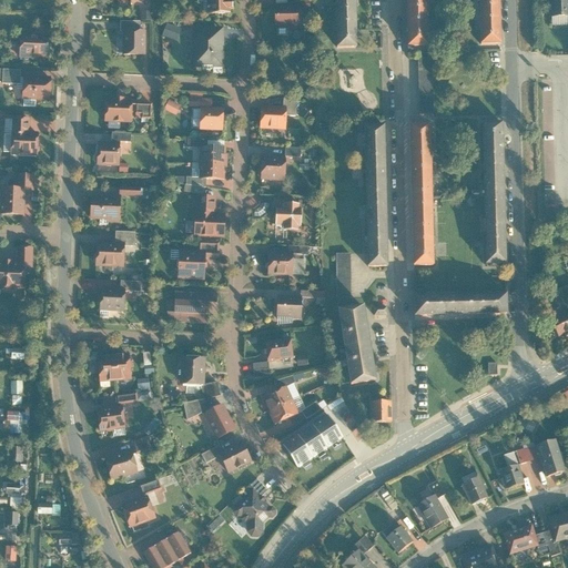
[(230,17),(229,0),(205,0),(206,17),(230,17)]
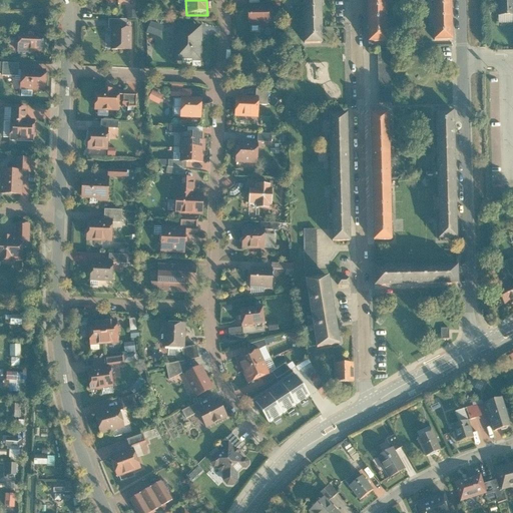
[(321,15),(321,0),(304,0),(305,16),(321,15)]
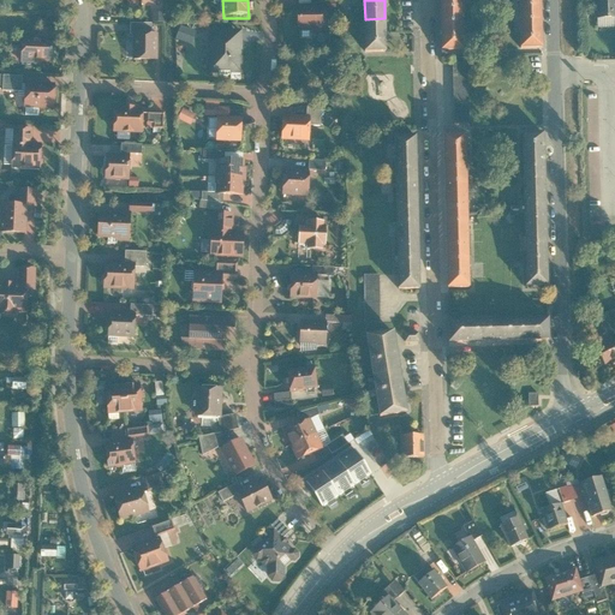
[(519,0),(521,53),(541,53),(541,27),(539,0),(519,0)]
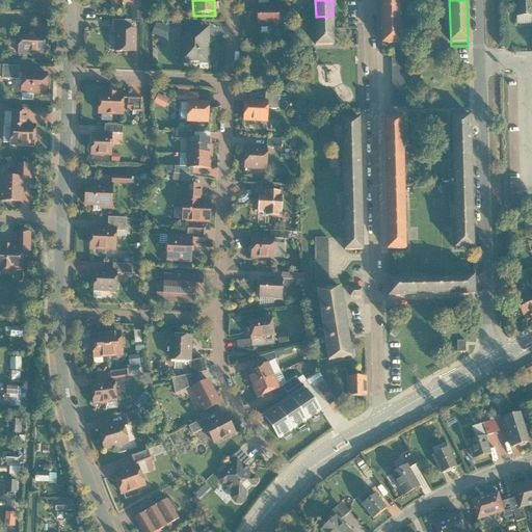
[(531,18),(531,0),(515,0),(516,19),(531,18)]
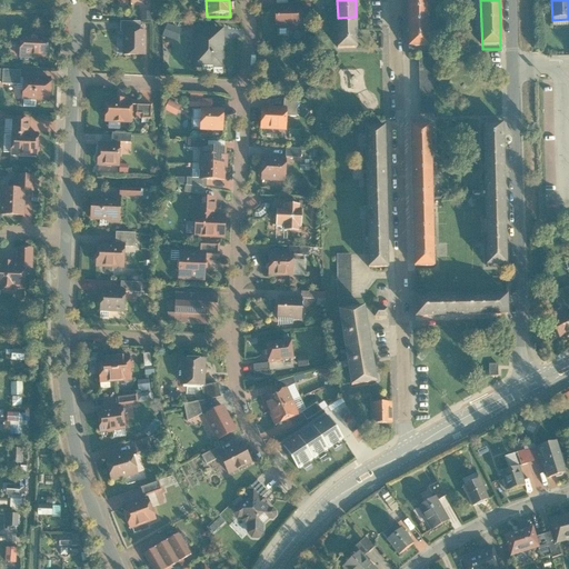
[(275,8),(276,31),(299,31),(299,8),(275,8)]
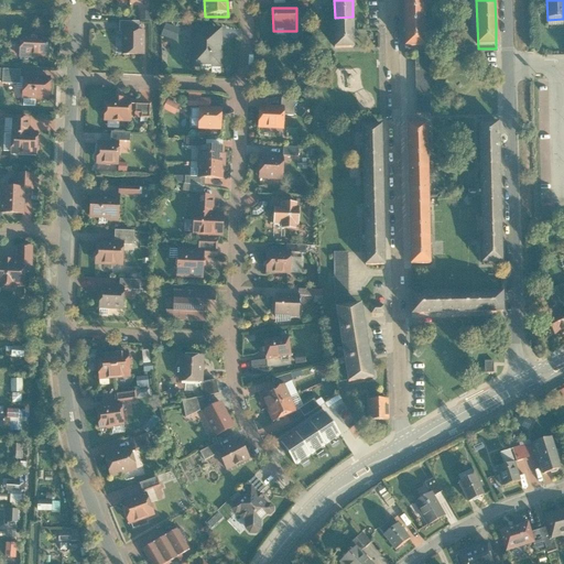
[(423,8),(404,8),(405,49),(423,47),(423,8)]
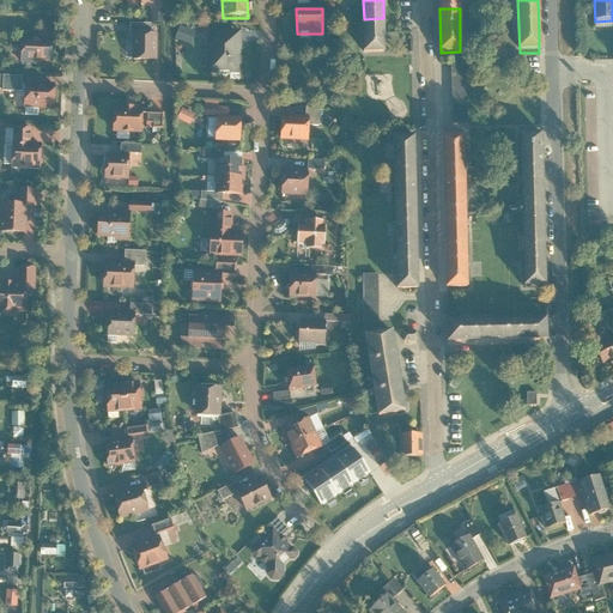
[(384,58),(383,18),(364,19),(365,58),(384,58)]
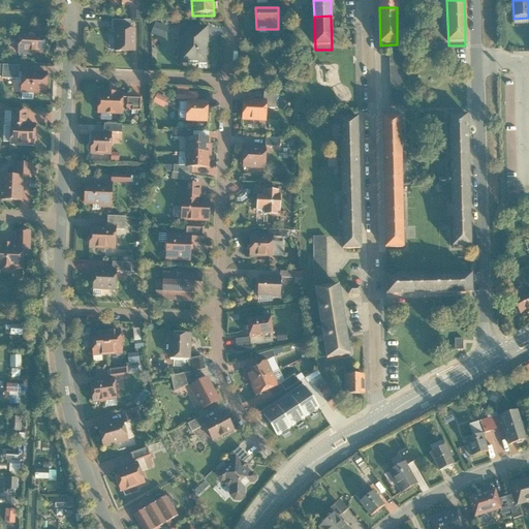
[(167,27),(155,22),(151,33),(163,38),(167,27)]
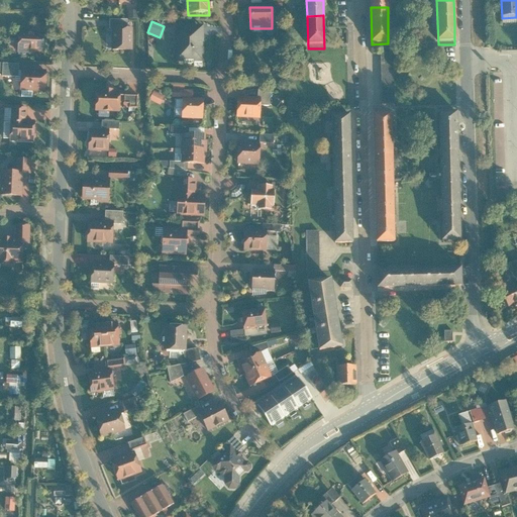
[(108,31),(111,31),(127,31),(127,22),(109,22),(108,31)]
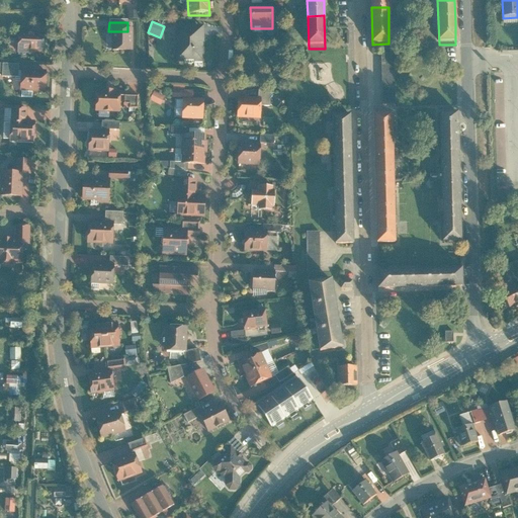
[(203,65),(203,27),(174,27),(174,65),(203,65)]
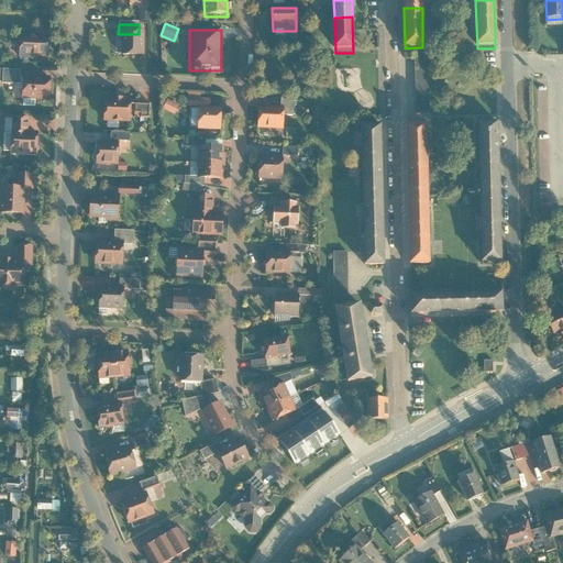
[(48,55),(48,35),(34,35),(34,33),(21,32),(20,56),(34,57),(34,55),(48,55)]
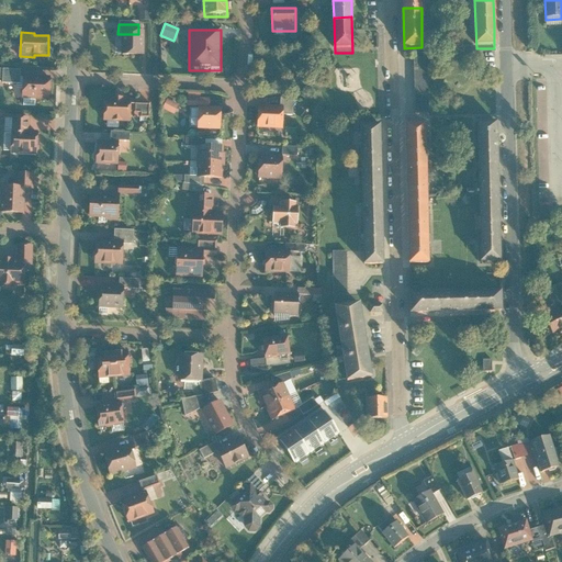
[(142,58),(142,34),(138,34),(121,34),(120,58),(142,58)]
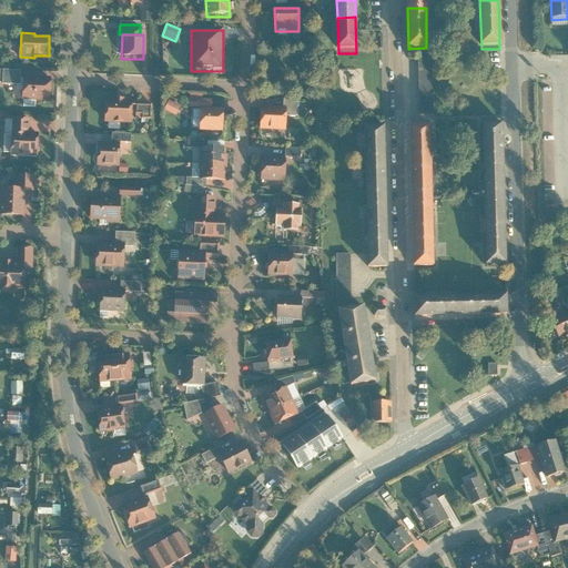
[(433,113),(432,58),(418,58),(419,114),(433,113)]
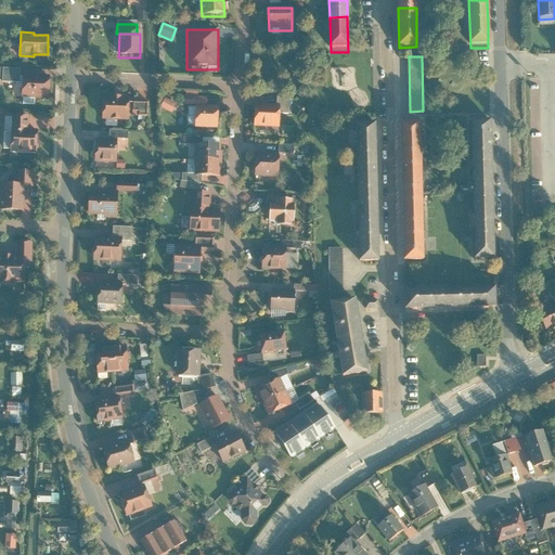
[(20,67),(2,67),(2,81),(20,81),(20,67)]
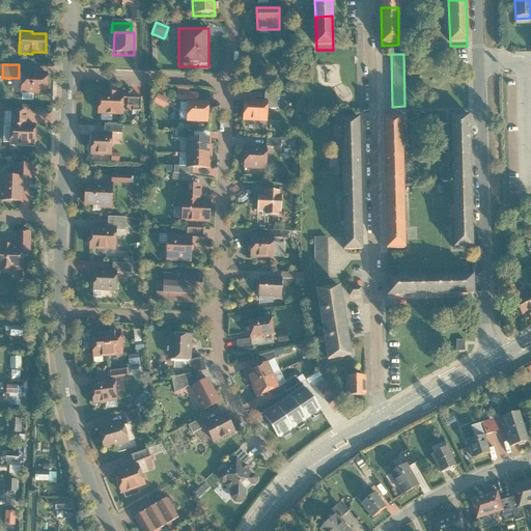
[(22,71),(21,91),(47,92),(47,72),(22,71)]
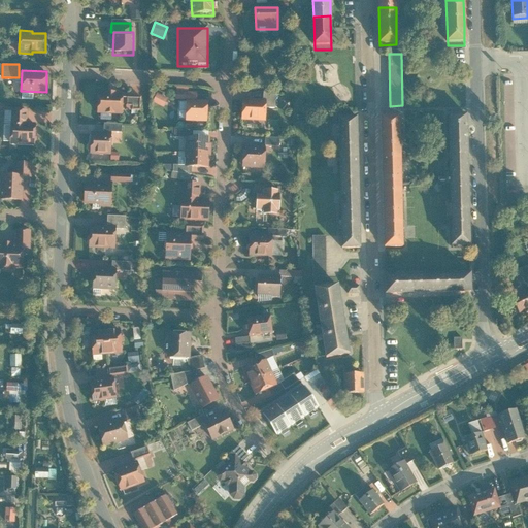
[(131,94),(107,93),(106,112),(130,113),(130,107),(131,98),(131,94)]
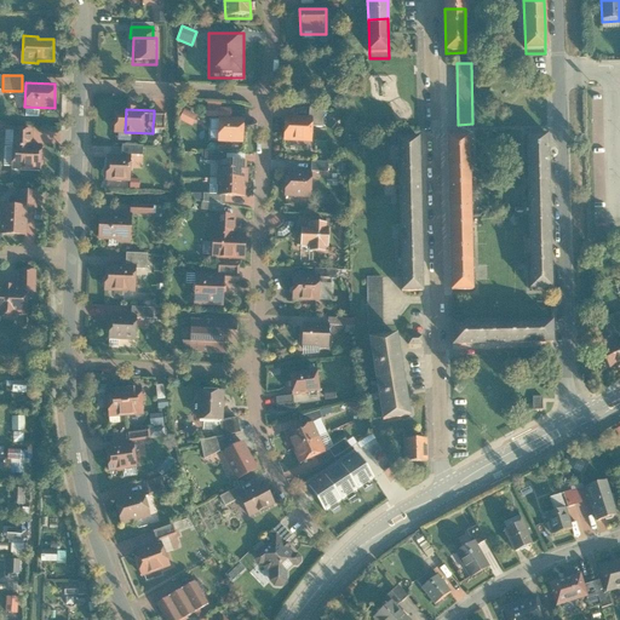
[(183,109),(179,120),(193,126),(196,115),(183,109)]
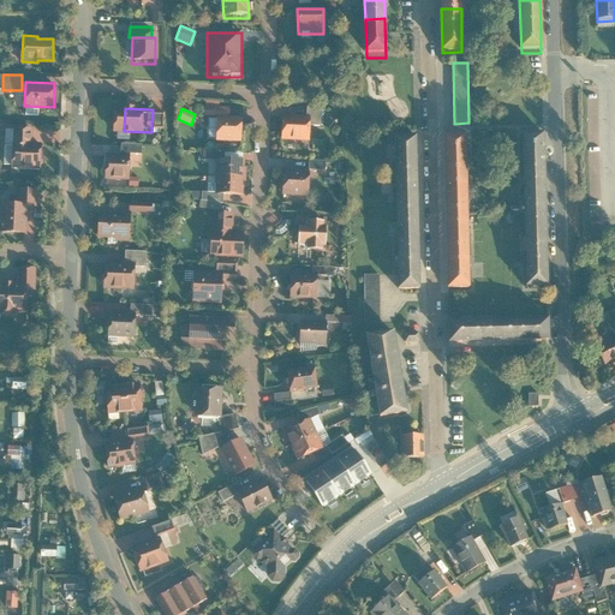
[(306,109),(305,117),(309,117),(308,126),(320,126),(321,109),(306,109)]
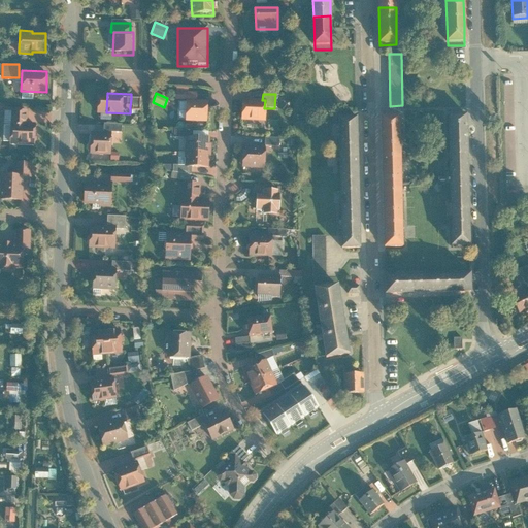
[(144,98),(131,98),(130,107),(136,107),(136,110),(143,110),(144,98)]
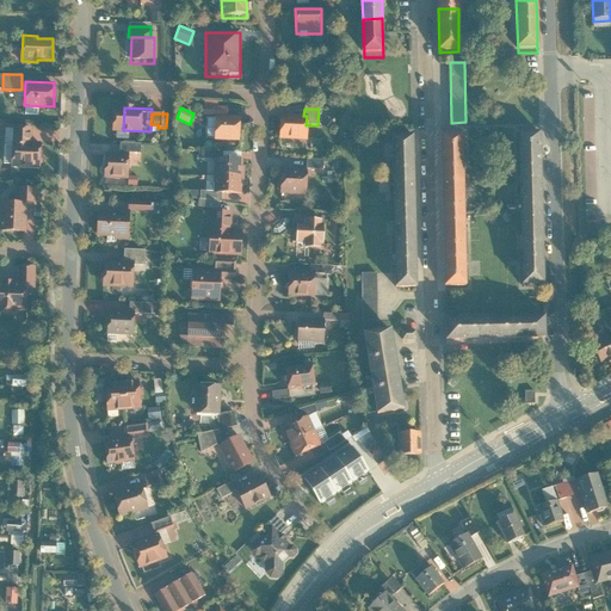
[(224,116),(214,115),(214,137),(238,139),(238,116),(224,116)]
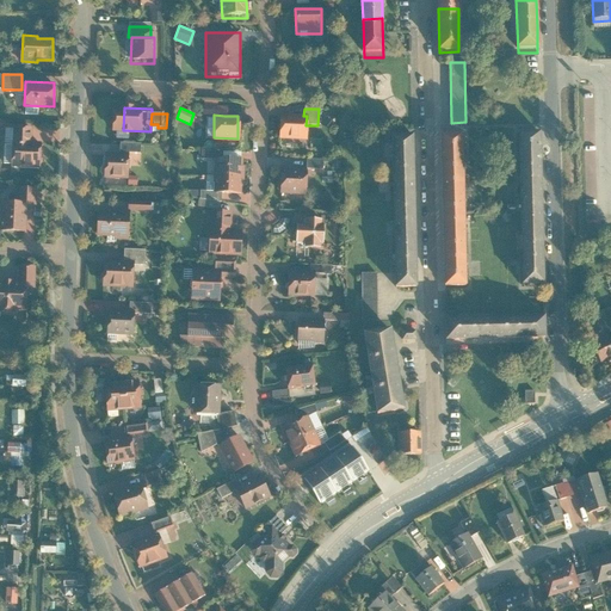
[(303,116),(281,115),(279,136),(306,137),(306,125),(307,116),(303,116)]
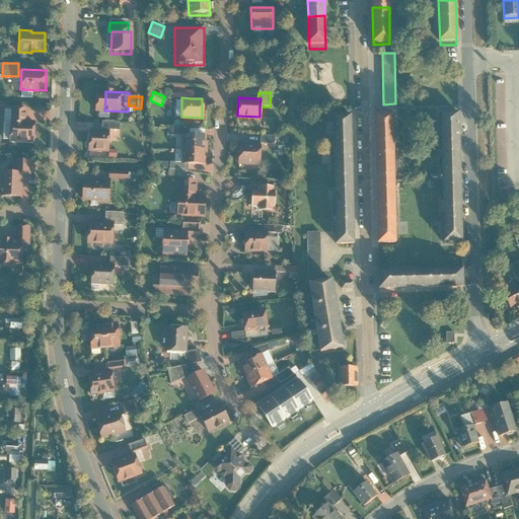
[(11,108),(10,120),(26,121),(26,108),(11,108)]
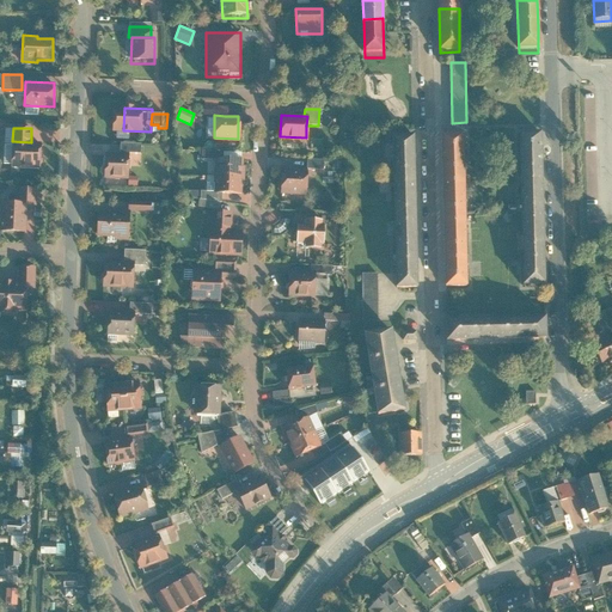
[(542,153),(542,129),(519,129),(522,283),(545,282),(544,254),(543,216),(543,184),(542,153)]
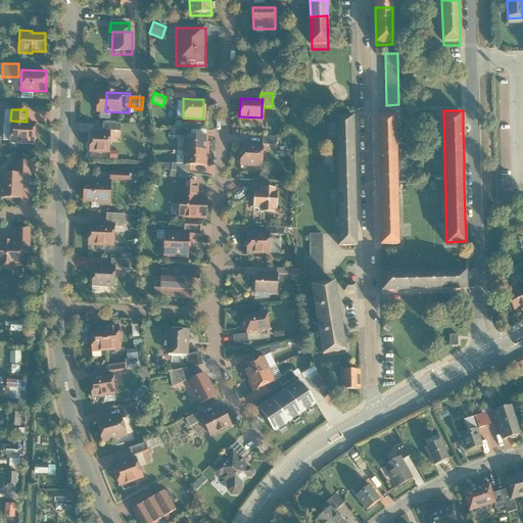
[(398,244),(395,111),(376,112),(377,133),(378,157),(378,188),(379,217),(379,244),(398,244)]
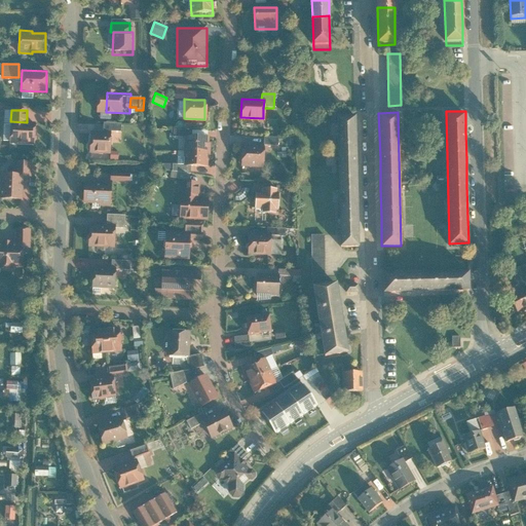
[(354,132),(354,114),(335,114),(338,247),(358,246),(358,222),(357,195),(355,163),(354,132)]
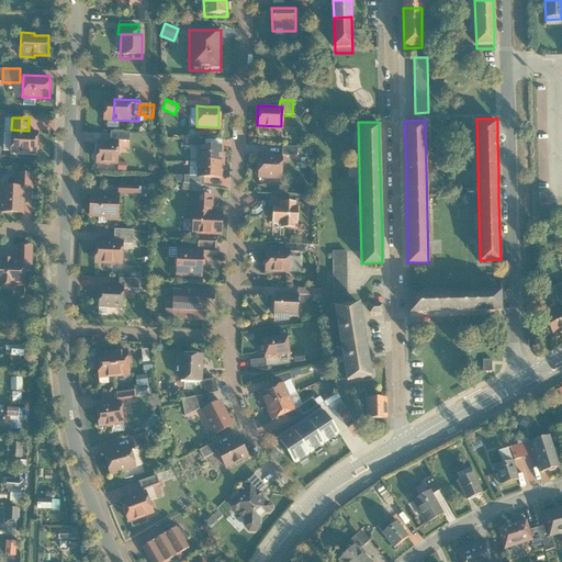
[(36,155),(36,131),(29,131),(11,130),(11,154),(36,155)]
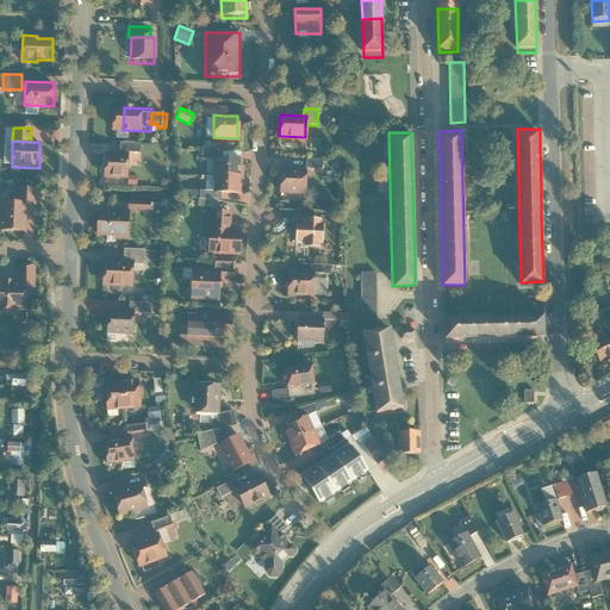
[(139,143),(118,143),(118,151),(139,153),(139,143)]
